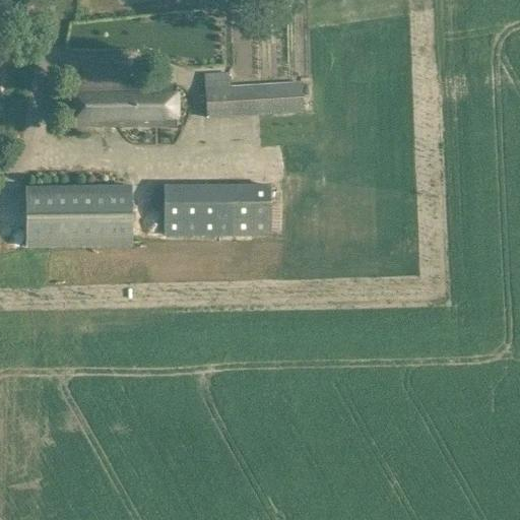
[(126,69),(93,69),(81,69),(81,78),(73,78),(73,128),(177,129),(177,109),(177,87),(133,86),(133,78),(126,78),(126,69)]
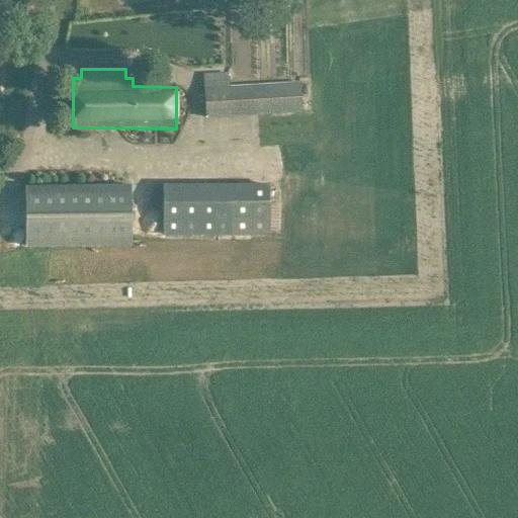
[(203,75),(206,118),(301,111),(299,83),(229,88),(228,73),(203,75)]
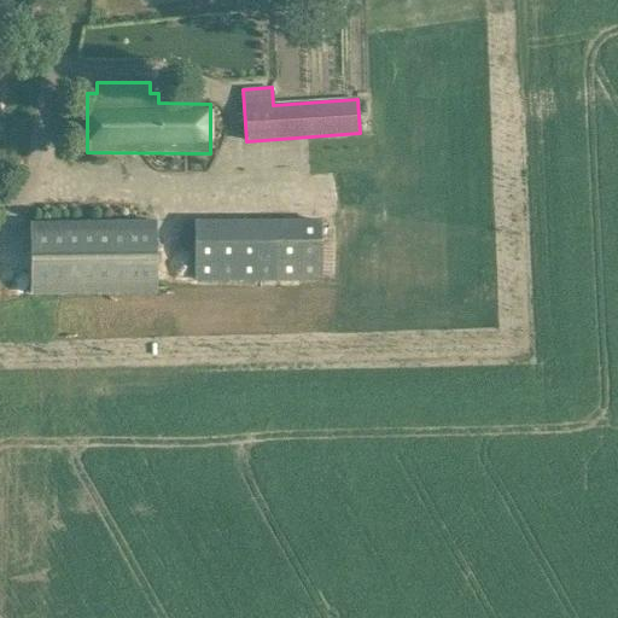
[(29,226),(29,293),(54,293),(156,293),(156,272),(156,225),(156,221),(29,221),(29,226)]
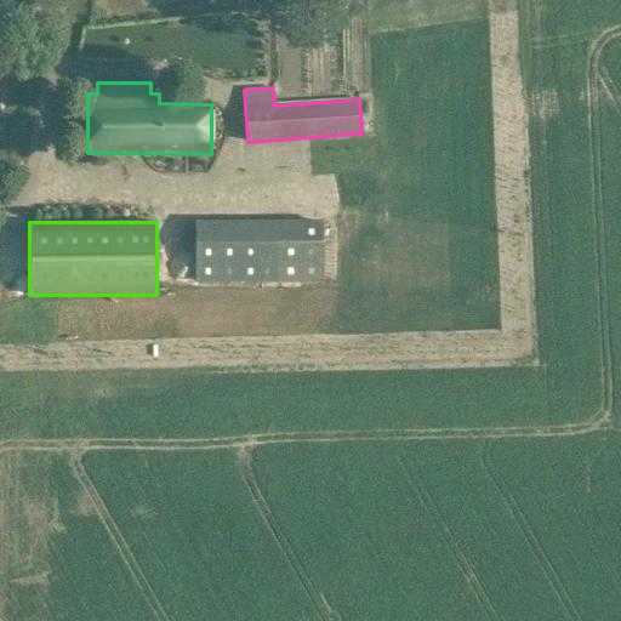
[(322,223),(195,224),(195,283),(323,283),(322,223)]
